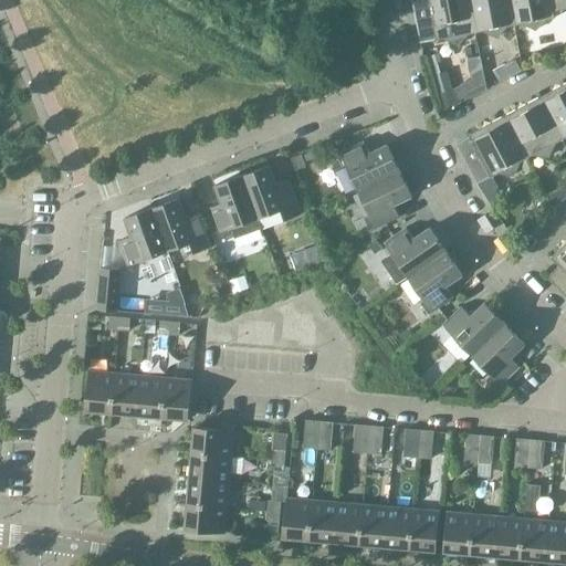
[(475,34),(469,0),(412,0),(420,43),(436,41),(437,42),(447,40),(458,45),(467,35),(475,34)]
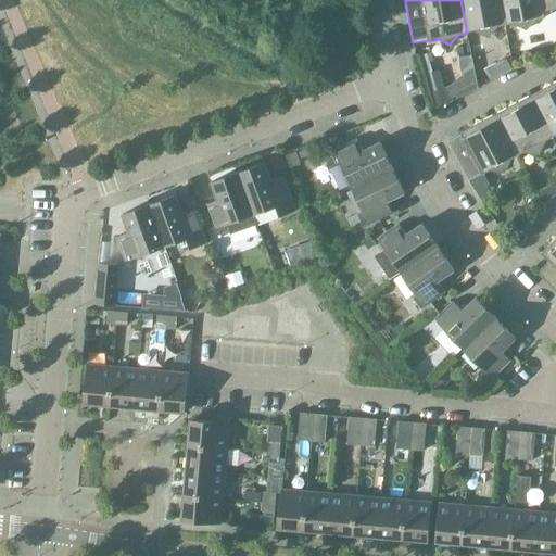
[(506,26),(501,0),(460,0),(467,34),(477,32),(489,38),(497,27),(506,26)]
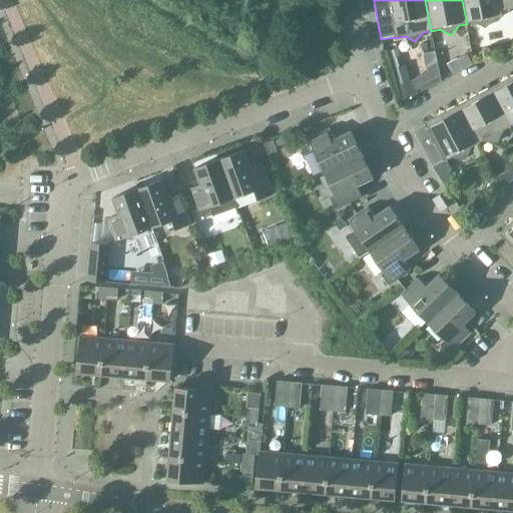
[(512,0),(462,0),(467,24),(475,22),(486,28),(494,19),(503,17),(502,11),(512,9),(512,0)]
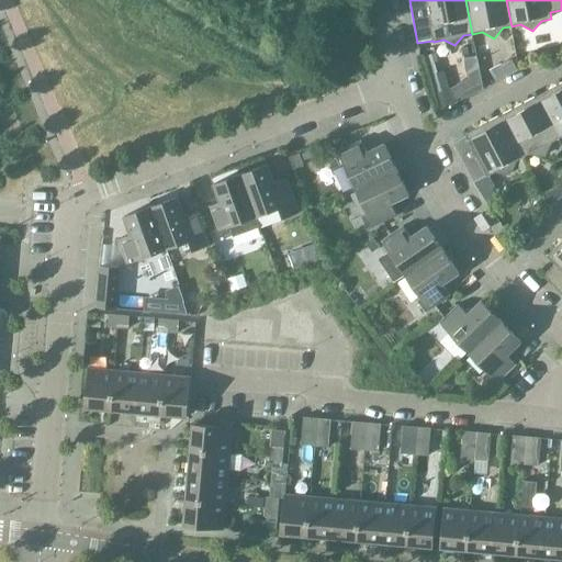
[(561,83),(536,98),(559,139),(561,137),(561,83)]
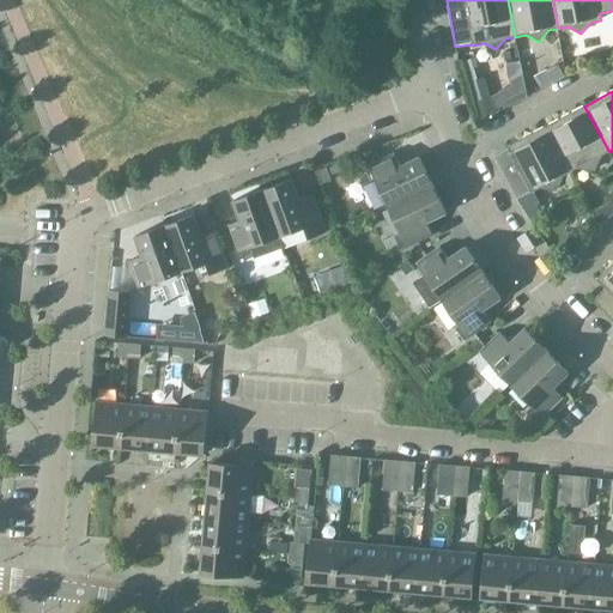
[(547,126),(571,173),(580,168),(594,170),(600,157),(610,152),(584,107),(547,126)]
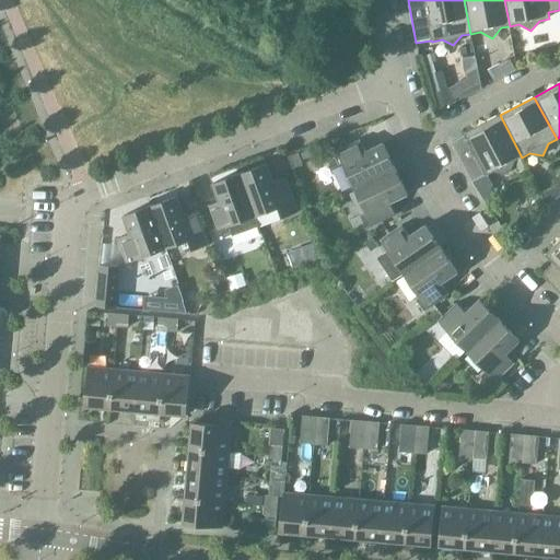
[(522,158),(500,115),(464,135),(465,136),(452,143),(473,183),(486,202),(489,201),(489,182),(487,176),(496,172),(509,174),(514,162),(522,158)]
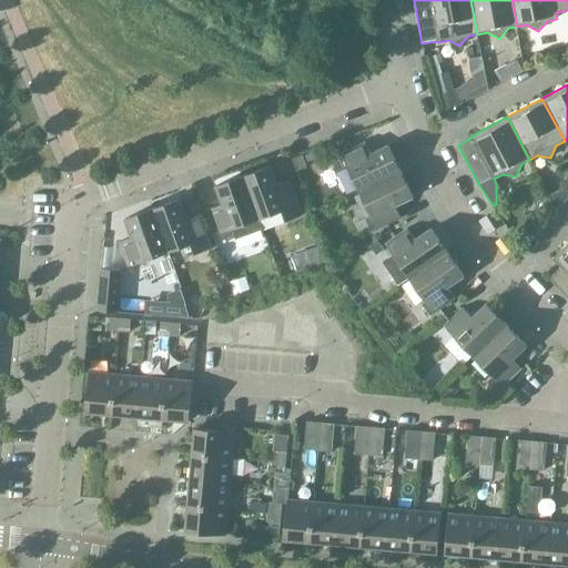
[(347,166),(359,192),(401,172),(388,146),(372,154),(365,142),(337,155),(344,168),(347,166)]
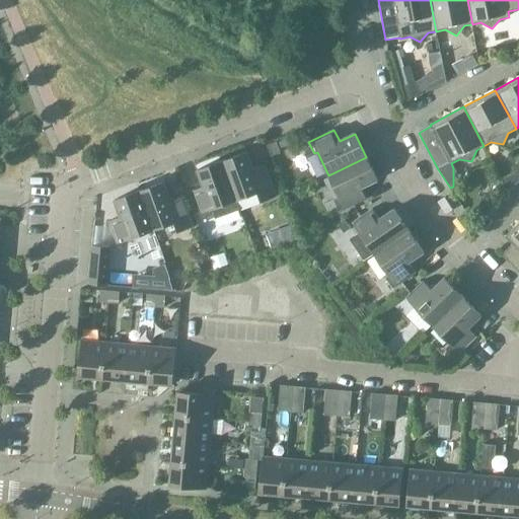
[(277,142),(267,145),(271,157),(281,153),(277,142)]
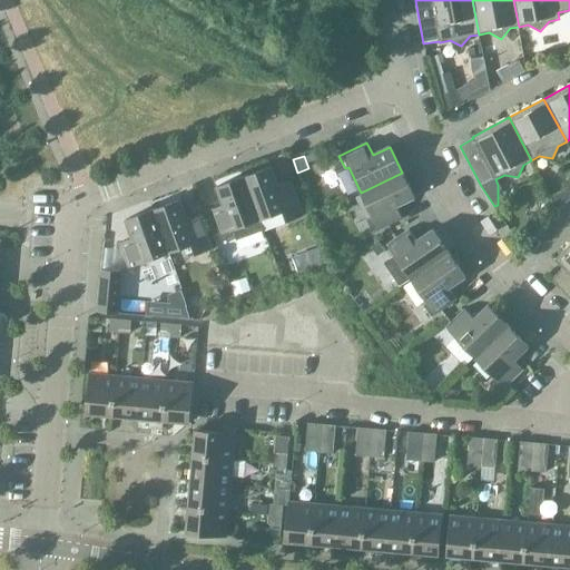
[(272,168),(245,177),(261,220),(284,212),(287,223),(304,216),(292,182),(278,186),(272,168)]
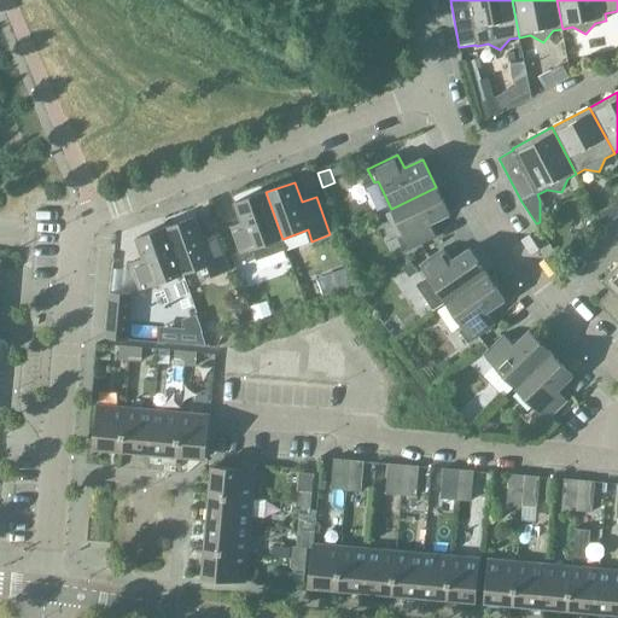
[(436,187),(391,209),(404,237),(398,239),(404,254),(437,238),(431,225),(450,215),(436,187)]
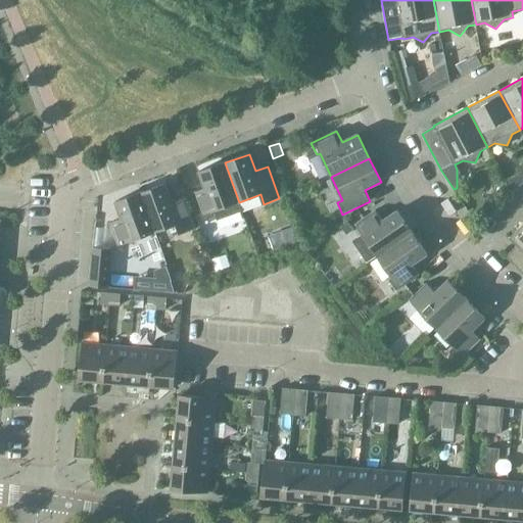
[(239,202),(225,162),(199,172),(205,189),(193,193),(203,222),(216,218),(217,221),(242,212),(238,202),(239,202)]
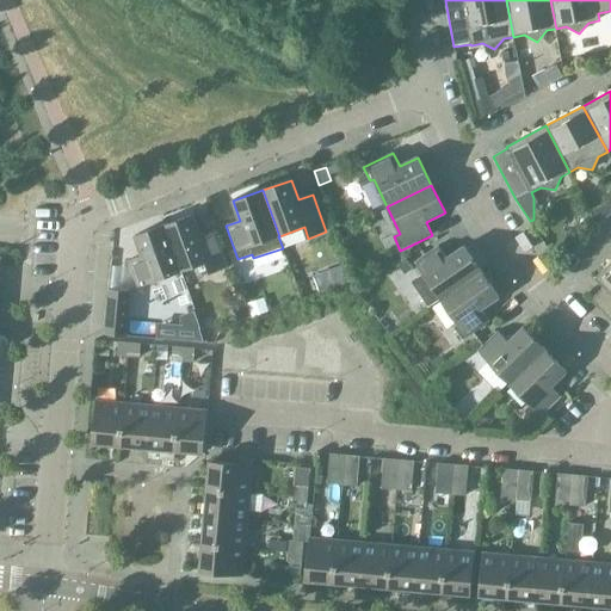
[(610,201),(590,211),(597,224),(609,218),(610,215),(610,201)]
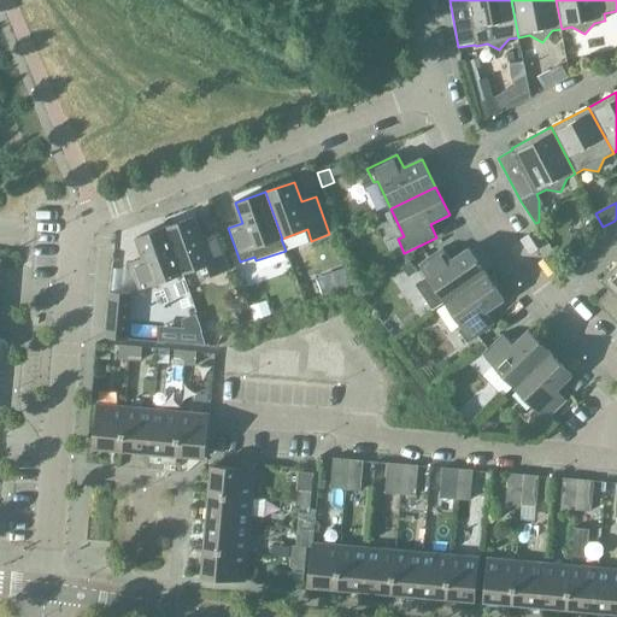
[(166,228),(183,275),(209,265),(212,276),(230,270),(217,233),(203,238),(195,217),(166,228)]
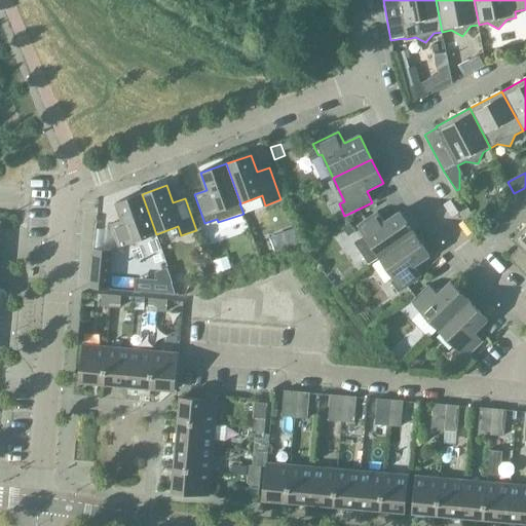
[(156,234),(142,194),(116,203),(122,221),(111,225),(119,248),(156,234)]
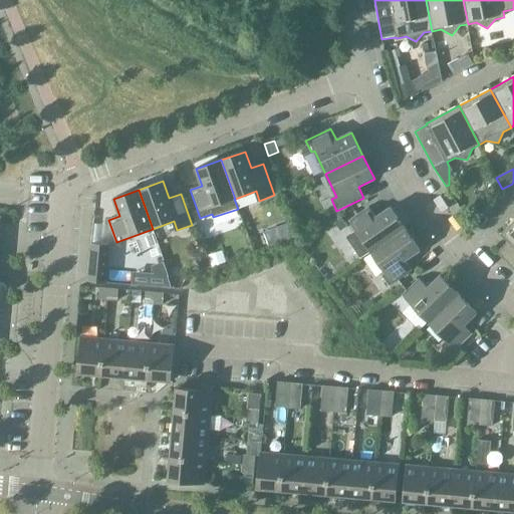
[(361,259),(371,252),(406,229),(391,208),(375,218),(368,208),(349,221),(357,232),(347,239),(361,259)]
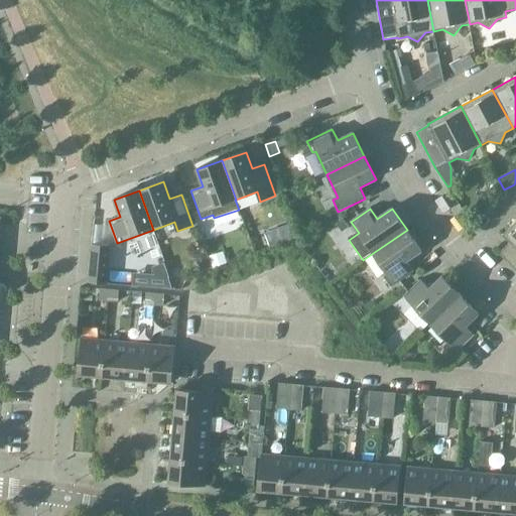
[(515,222),(502,236),(509,243),(499,253),(515,269),(515,222)]
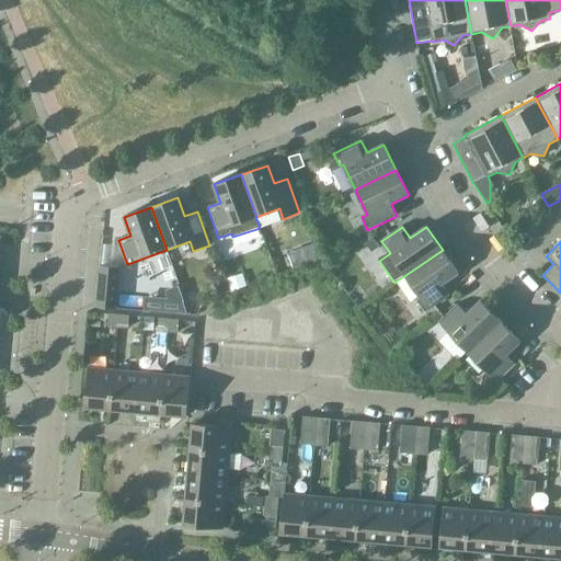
[(443,250),(405,275),(421,298),(418,301),(425,312),(450,296),(443,284),(458,273),(443,250)]
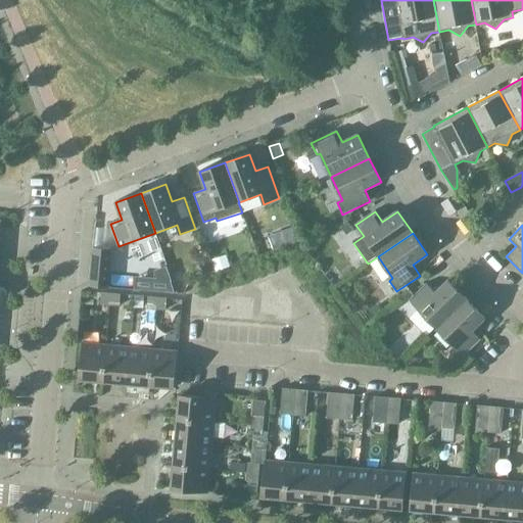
[(92,272),(91,286),(103,288),(104,273),(92,272)]
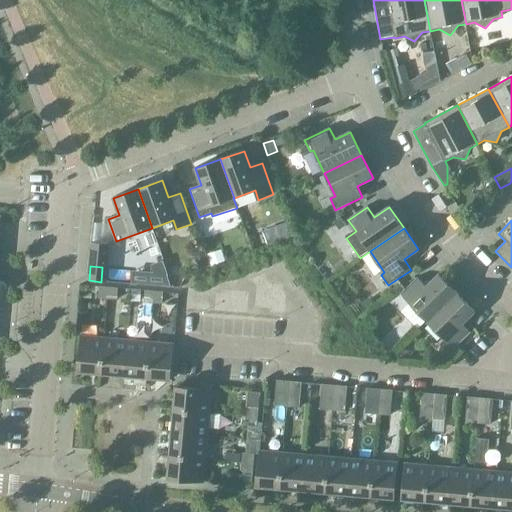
[(401,294),(427,322),(457,293),(439,275),(426,287),(418,278),(401,294)]
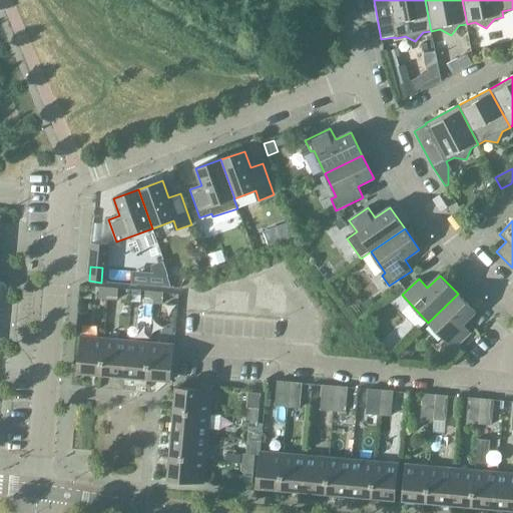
[(99,299),(108,300),(109,289),(100,288),(99,299)]
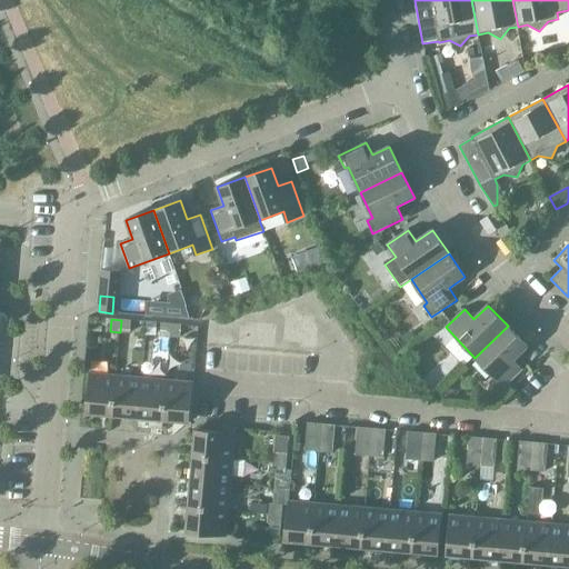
[(121,320),(120,332),(130,333),(131,321),(121,320)]
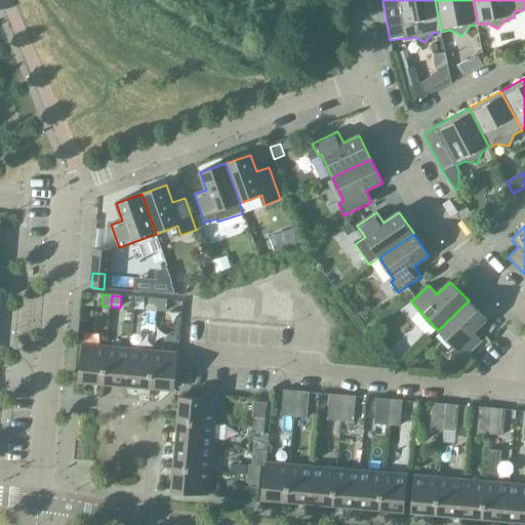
[(149,310),(158,311),(159,299),(149,298),(149,310)]
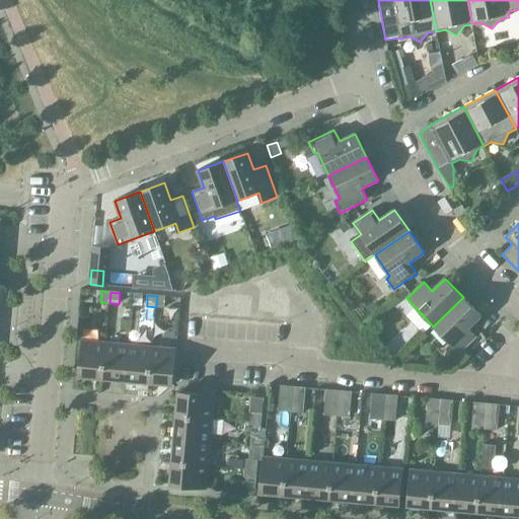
[(157,296),(156,307),(165,308),(166,296),(157,296)]
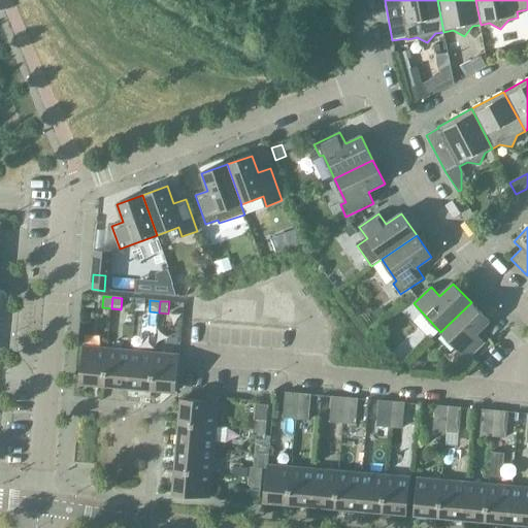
[(471,302),(440,332),(468,360),(486,343),(476,334),(490,322),(471,302)]
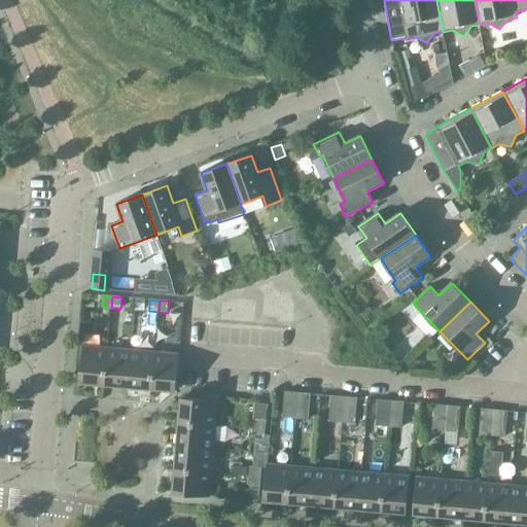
[(80,383),(104,385),(108,348),(83,346),(80,383)]
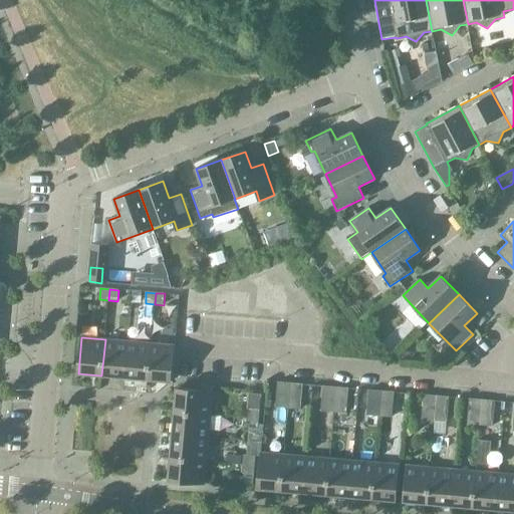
[(127,341),(105,339),(101,375),(124,377),(127,341)]
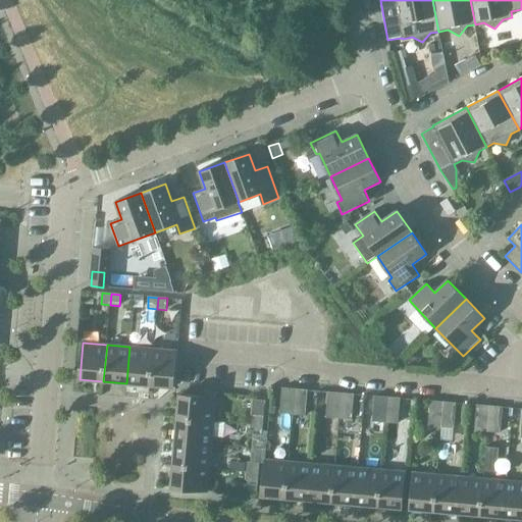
[(126,383),(150,385),(153,349),(129,347),(126,383)]
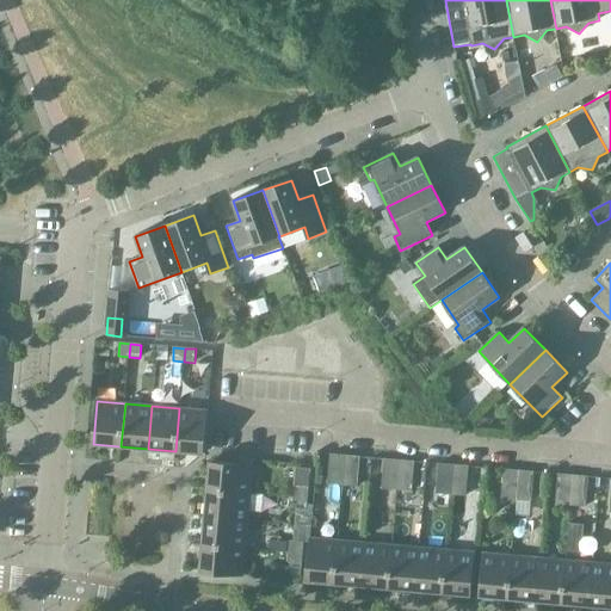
[(208,411),(179,408),(176,451),(203,454),(208,411)]
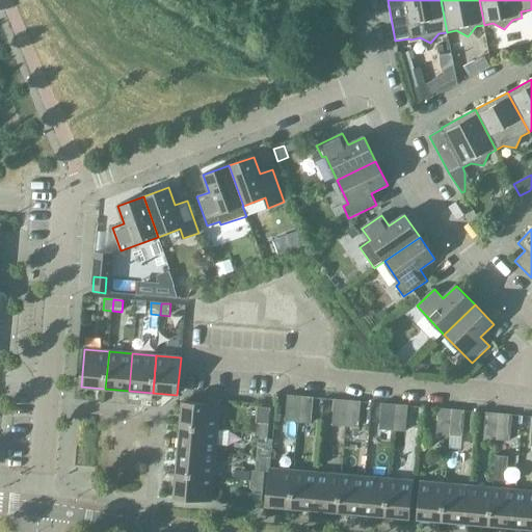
[(285,422),(298,423),(300,397),(288,395),(285,422)]
